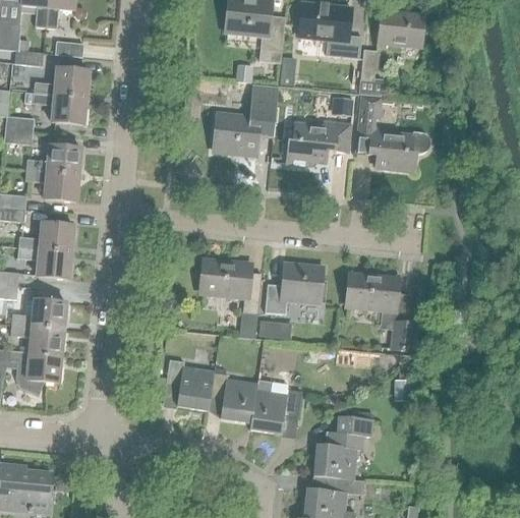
[(34,26),(46,27),(48,0),(20,0),(20,4),(36,6),(34,26)]
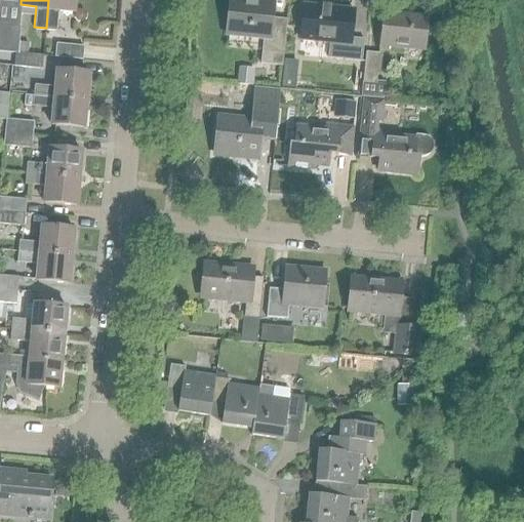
[(48,0),(46,28),(55,29),(57,7),(75,9),(76,0),(48,0)]
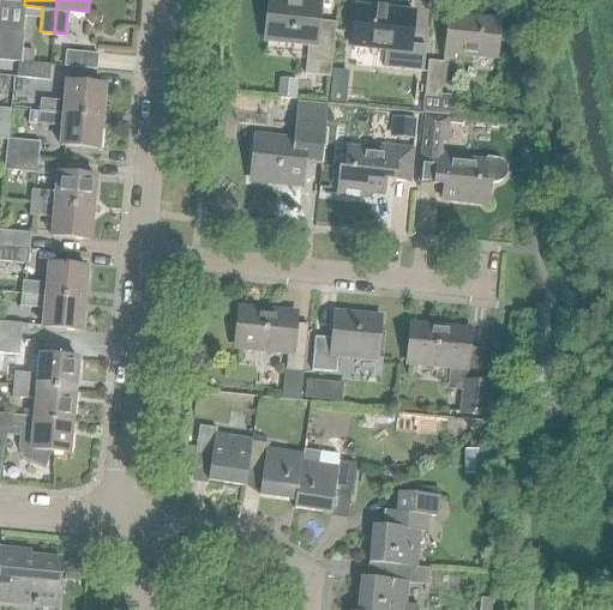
[(307,41),(304,72),(329,74),(335,19),(317,18),(319,0),(269,0),(265,37),(307,41)]
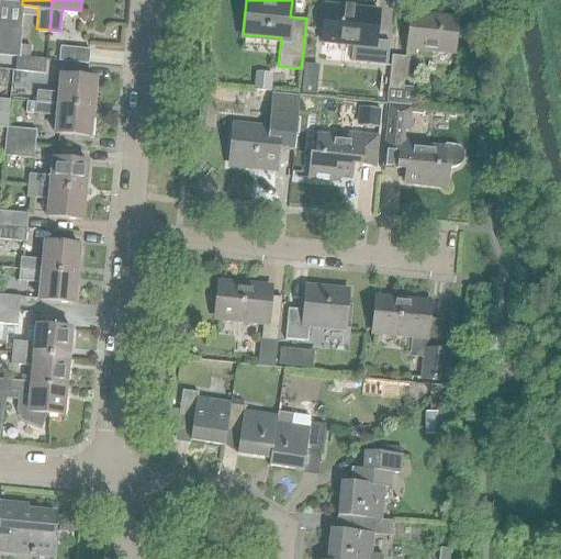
[(326,2),(322,37),(351,41),(349,58),(386,62),(389,38),(376,37),(379,8),(326,2)]
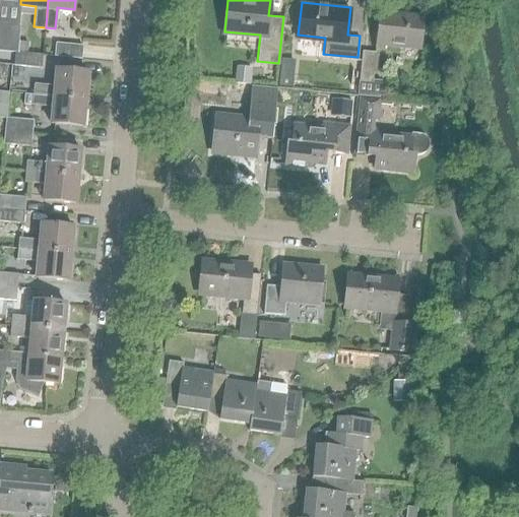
[(78,7),(75,10),(74,15),(77,18),(81,19),(85,16),(86,12),(83,8),(78,7)]
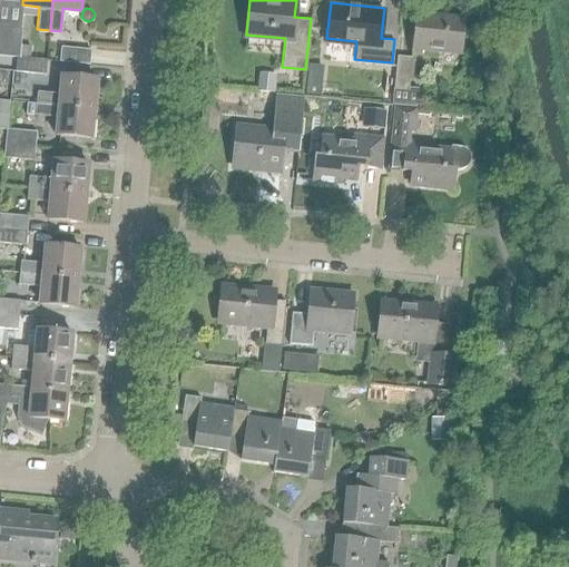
[(415,12),(413,46),(459,50),(462,16),(415,12)]
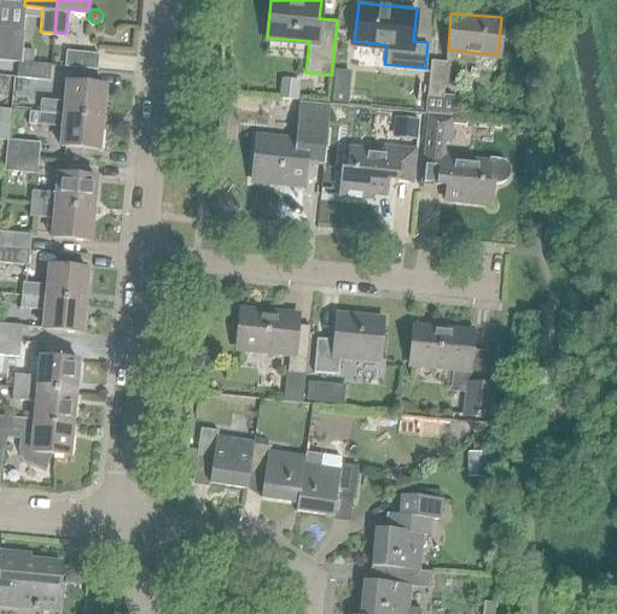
[(9,25),(6,58),(18,59),(21,59),(22,47),(24,27),(9,25)]
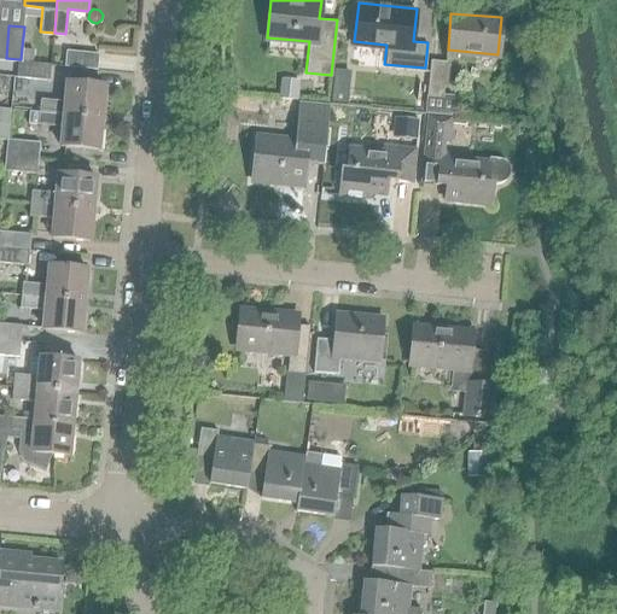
[(22,47),(21,59),(34,60),(35,48),(22,47)]
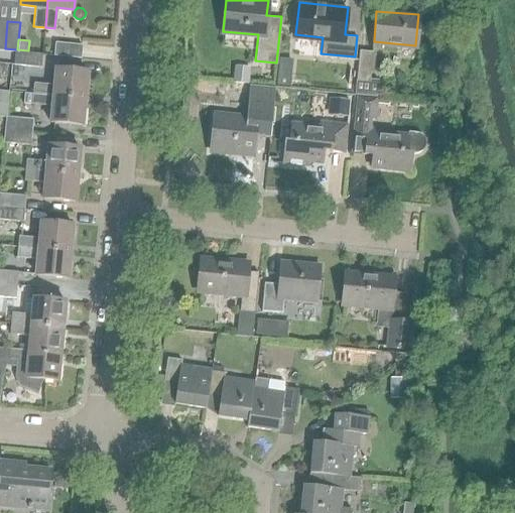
[(82,55),(83,42),(57,39),(55,52),(82,55)]
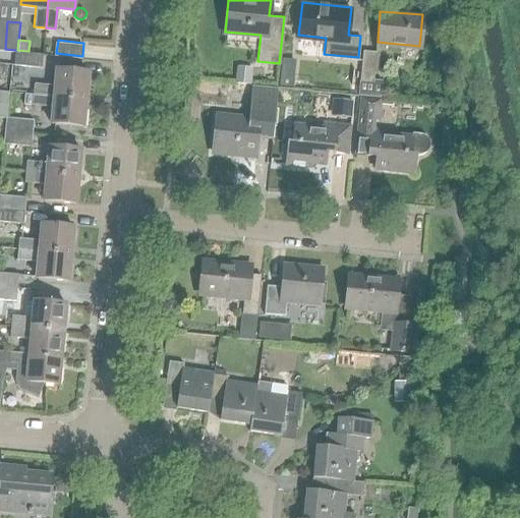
[(15,50),(14,62),(41,64),(42,53),(29,51),(17,50),(15,50)]
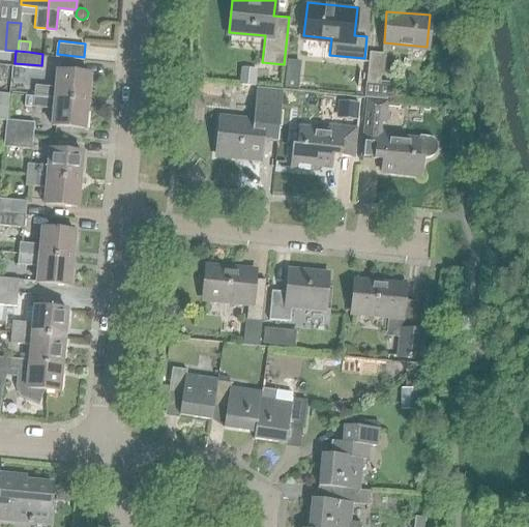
[(366,80),(365,94),(388,96),(390,80),(381,79),(383,53),(370,52),(368,80),(366,80)]
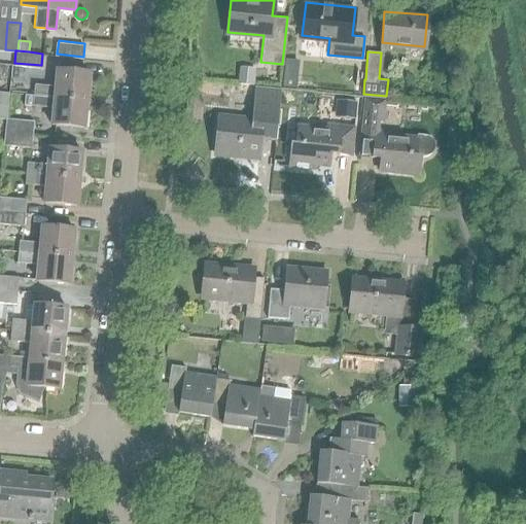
[(240,65),(238,81),(254,83),(256,67),(240,65)]
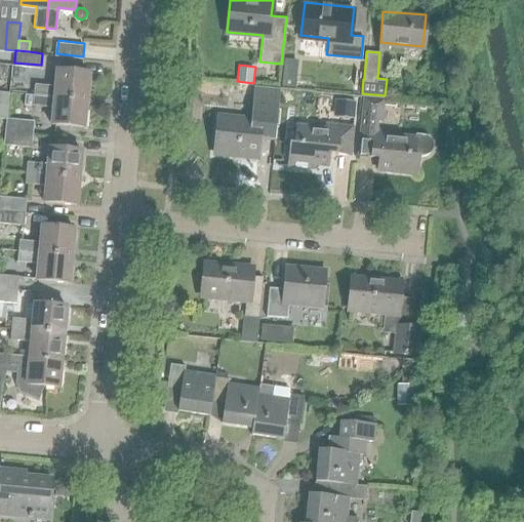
[(35,81),(34,93),(87,98),(89,70),(57,67),(55,83),(35,81)]
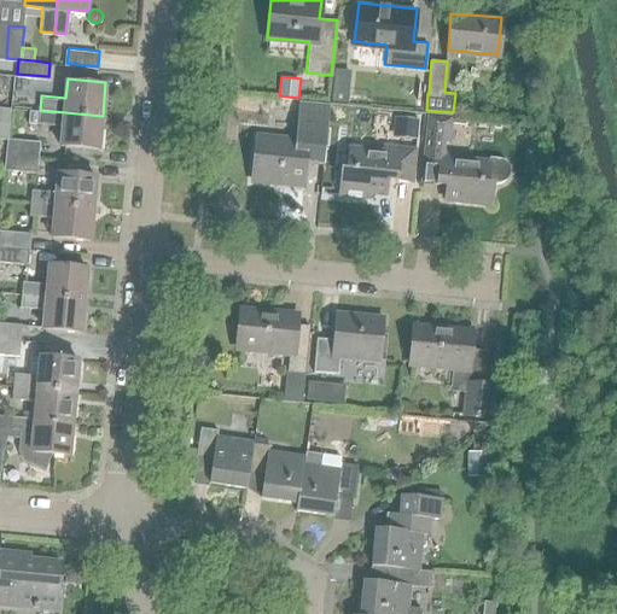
[(349,88),(332,87),(332,98),(348,100),(349,88)]
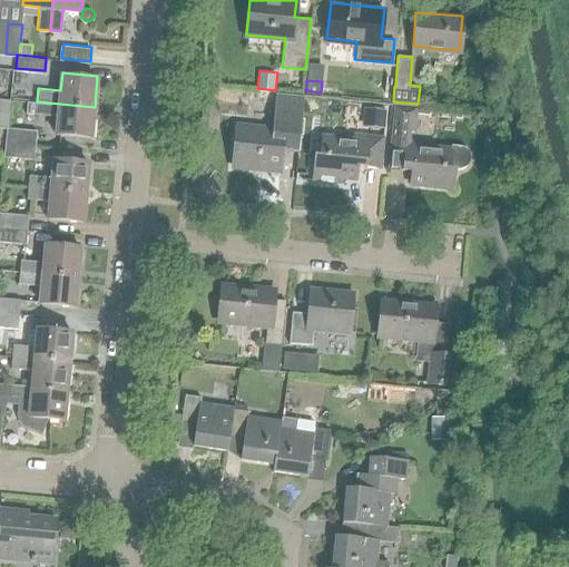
[(278,168),(281,148),(297,150),(303,94),(276,91),(273,127),(236,124),(233,164),(278,168)]
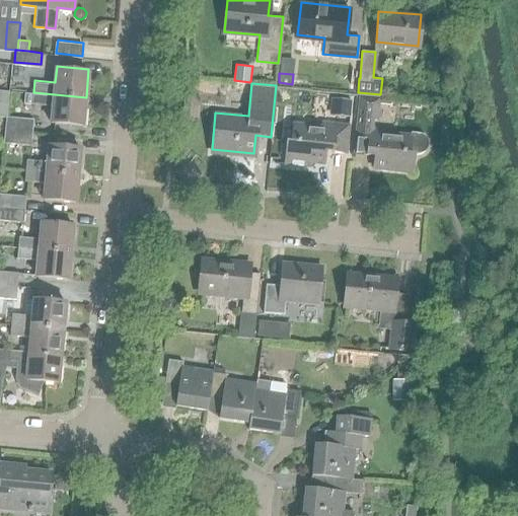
[(0,101),(8,102),(9,89),(0,88),(0,101)]
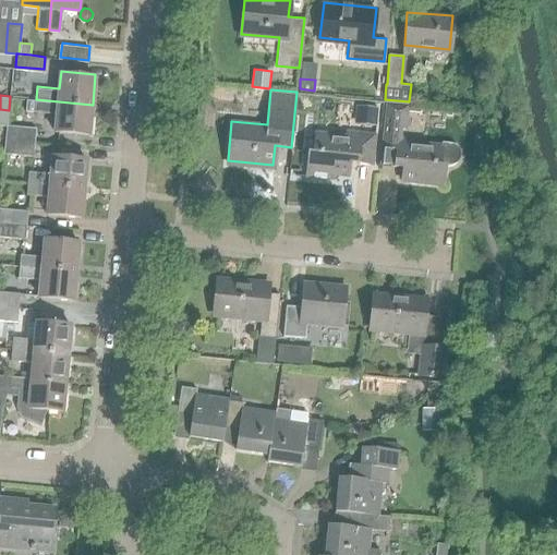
[(89,133),(93,105),(36,99),(27,98),(26,109),(35,109),(35,110),(57,112),(55,130),(89,133)]
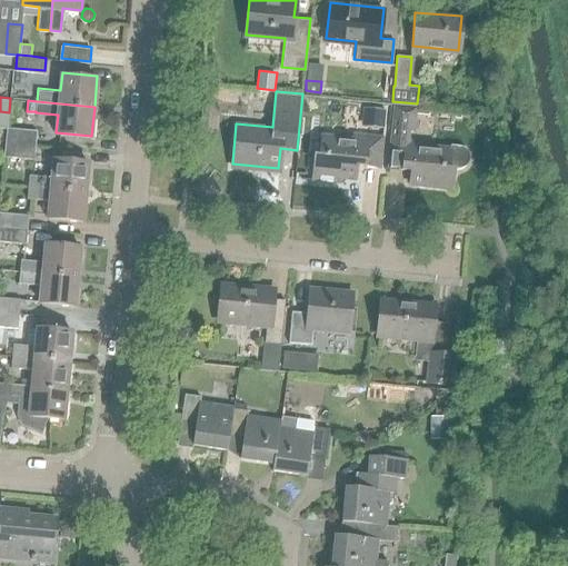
[(394,126),(415,128),(417,106),(396,103),(394,126)]
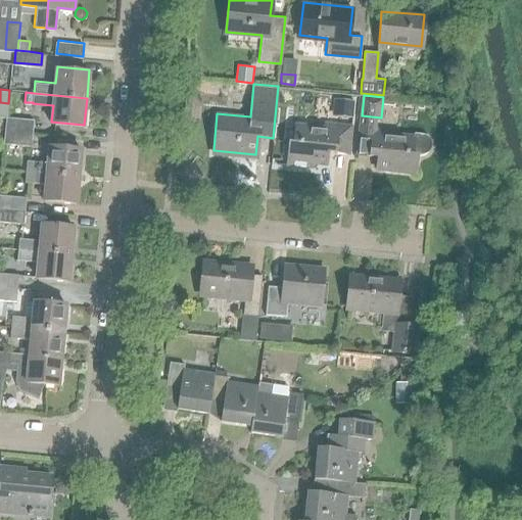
[(334,97),(332,114),(352,115),(353,99),(334,97)]
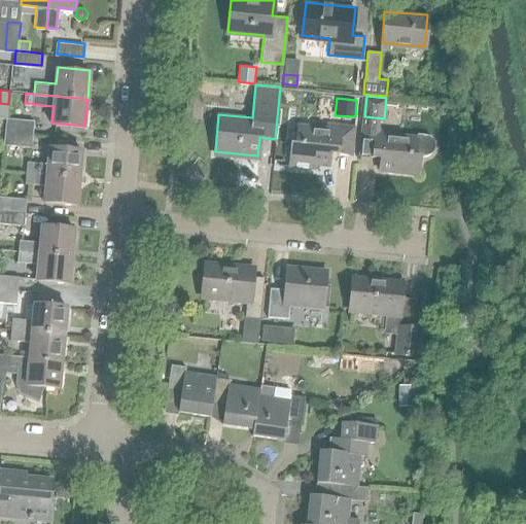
[(8,104),(0,103),(0,115),(7,116),(8,104)]
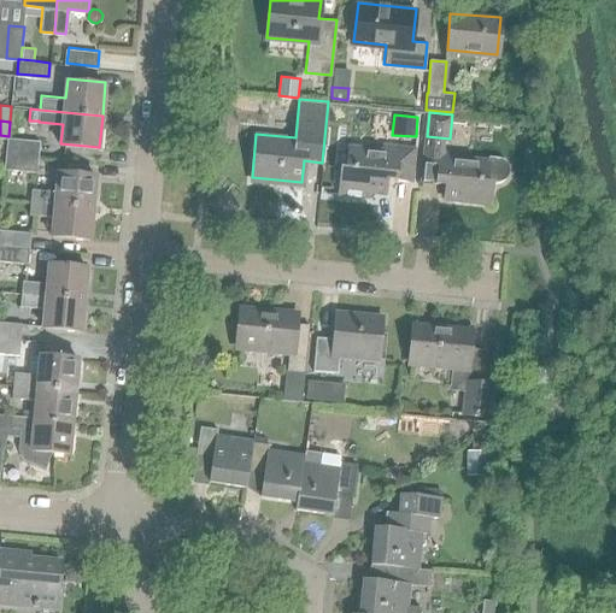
[(7,152),(40,155),(41,140),(9,136),(7,152)]
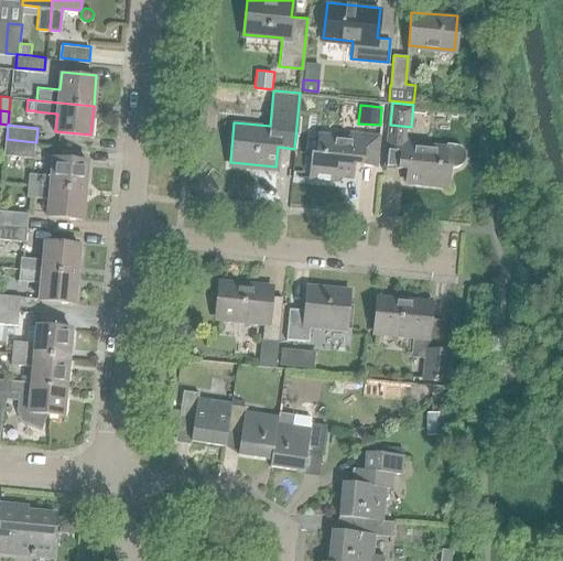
[(336,180),(337,173),(352,174),(353,155),(361,157),(361,162),(376,163),(379,133),(350,131),(350,138),(317,135),(316,148),(312,148),(309,176),(336,180)]
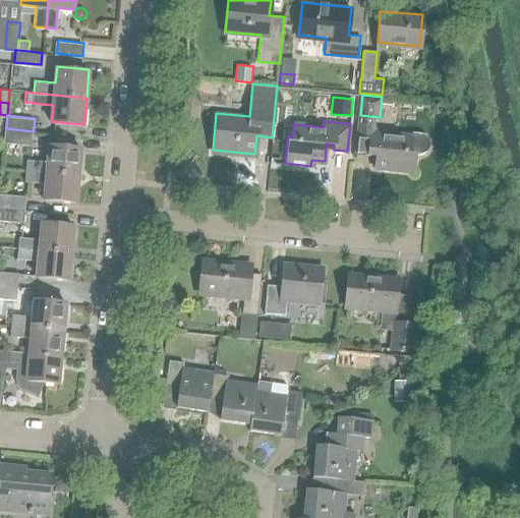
[(412,132),(411,136),(384,133),(385,126),(359,124),(356,152),(369,153),(369,148),(378,149),(376,167),(414,171),(415,153),(418,154),(423,153),(427,149),(429,145),(428,138),(425,134),(420,133),(412,132)]
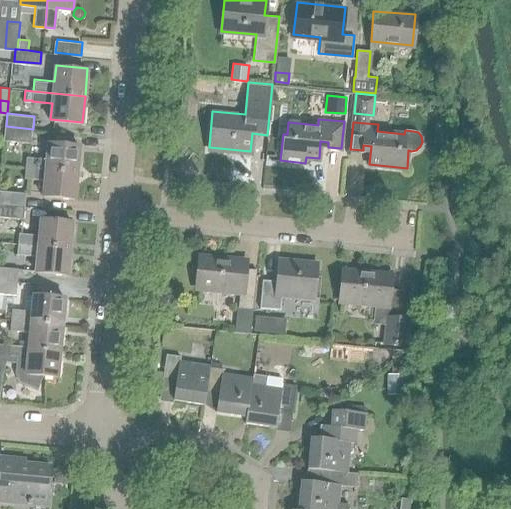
[(33,129),(6,126),(4,138),(32,141),(33,129)]
